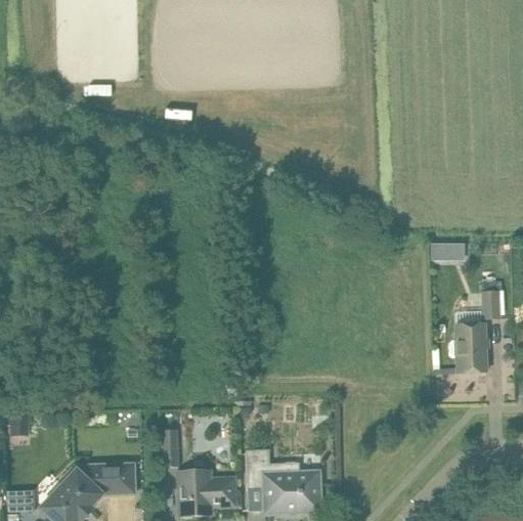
[(443,242),(431,242),(432,258),(444,258),(443,242)]
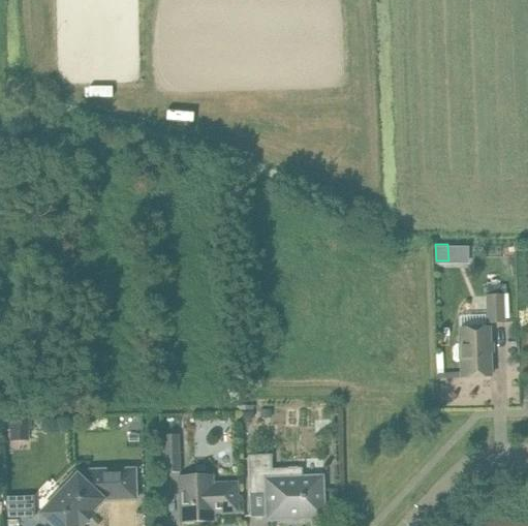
[(488,294),(489,320),(504,319),(503,292),(488,294)]
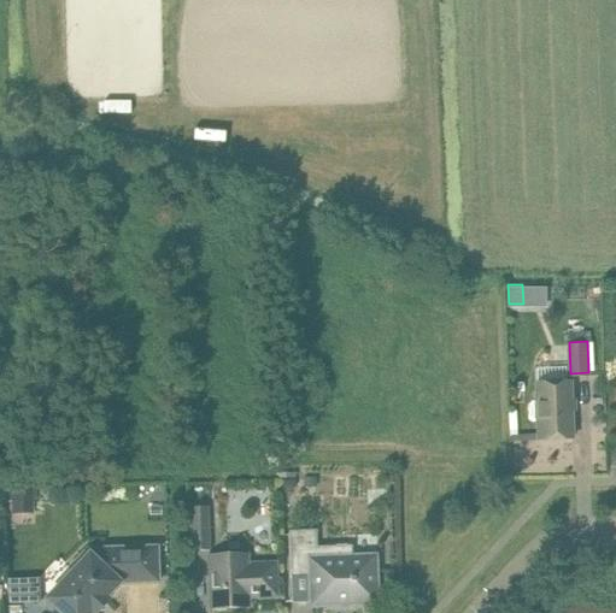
[(574,436),(572,379),(538,381),(540,437),(574,436)]
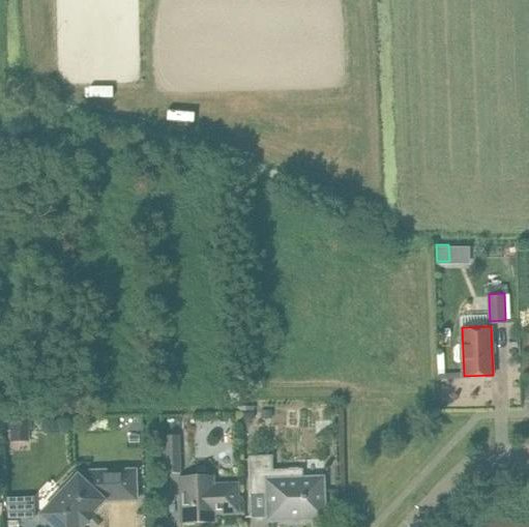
[(243,410),(244,421),(250,421),(255,415),(255,410),(243,410)]
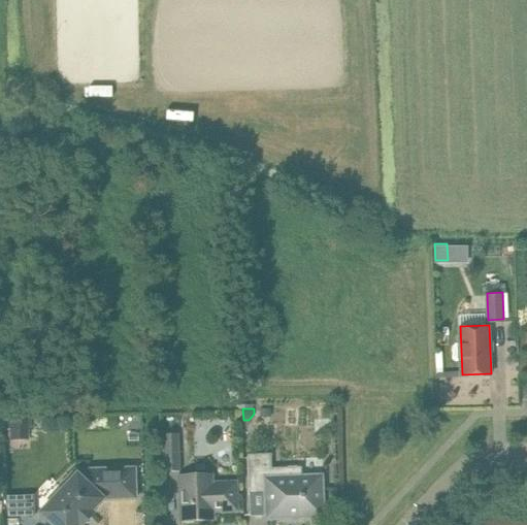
[(8,417),(9,436),(26,435),(25,416),(8,417)]
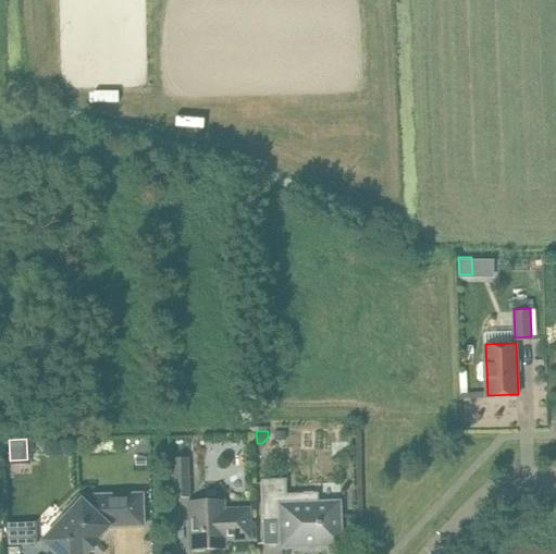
[(173,495),(190,494),(189,455),(172,456),(173,495)]
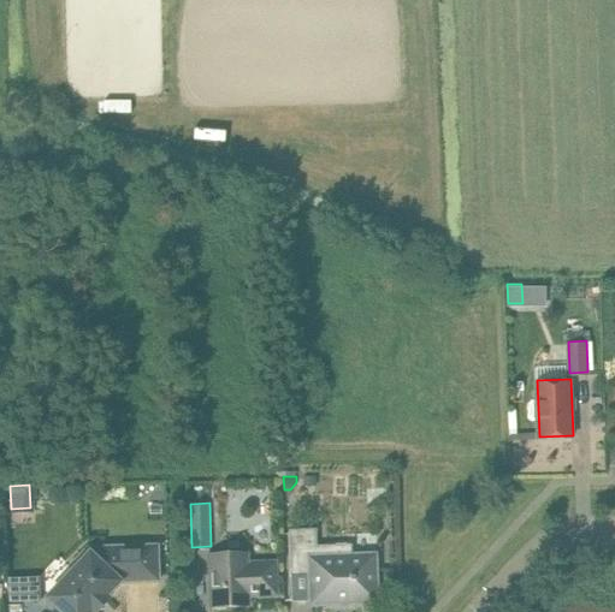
[(289,527),(290,551),(291,574),(294,574),(293,568),(312,568),(313,600),(377,599),(374,553),(350,554),(350,544),(353,544),(353,541),(312,542),(312,528),(318,528),(318,527),(289,527)]
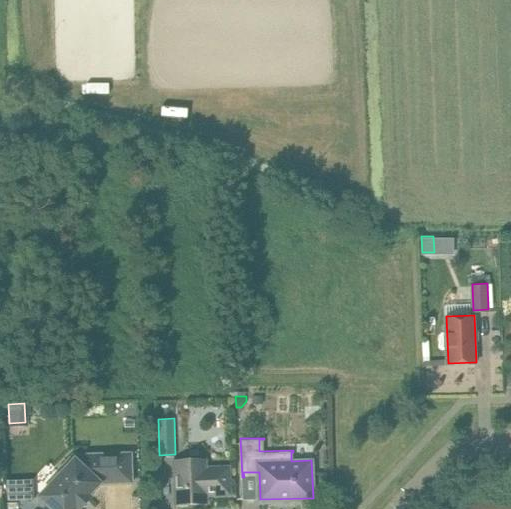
[(132,481),(132,451),(73,453),(59,468),(62,471),(39,495),(53,508),(75,508),(77,508),(79,508),(92,495),(90,494),(102,482),(132,481)]
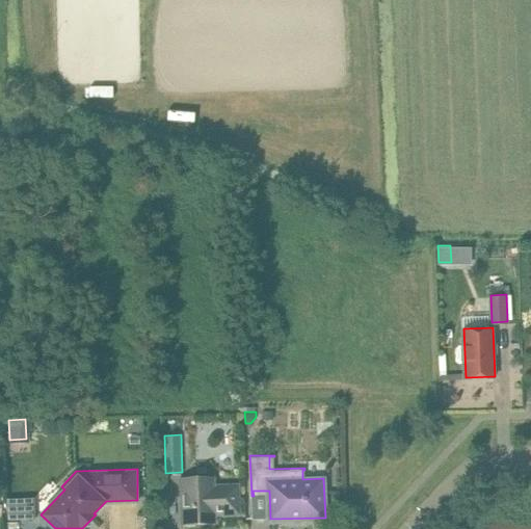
[(181,477),(182,522),(186,522),(188,524),(196,524),(198,522),(216,521),(216,513),(240,512),(239,492),(239,482),(215,483),(214,476),(181,477)]
